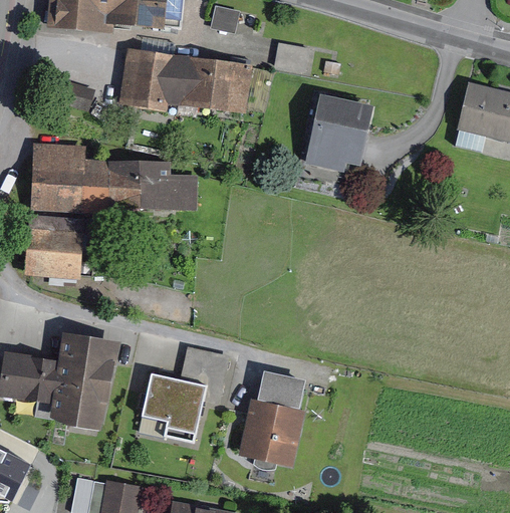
[(161,0),(49,0),(47,28),(108,34),(109,25),(157,30),(161,0)]
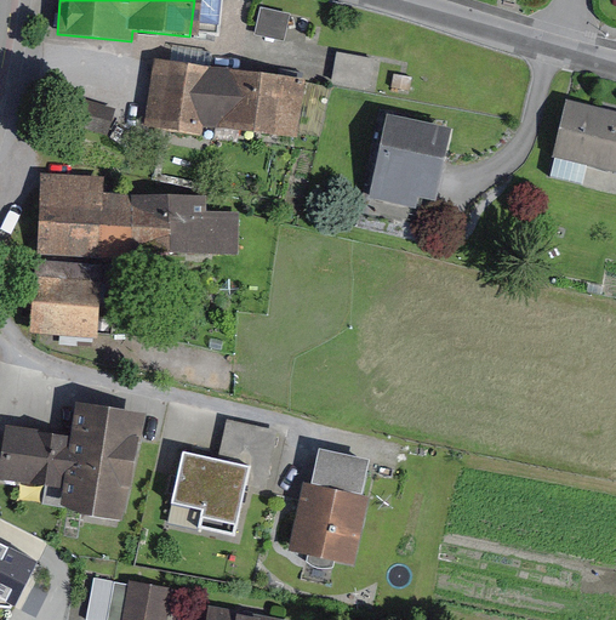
[(283,17),(256,11),(250,39),(277,45),(283,17)]
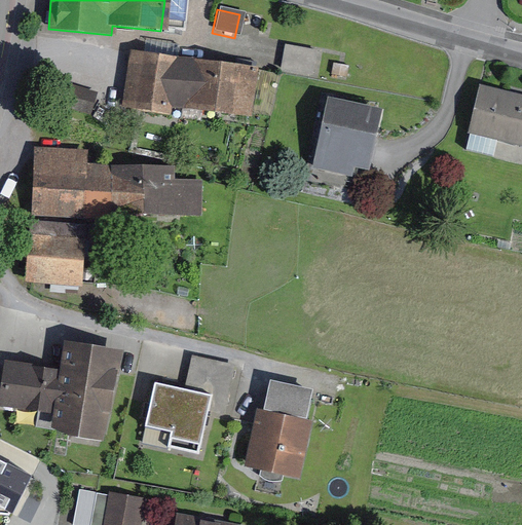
[(317,67),(319,41),(284,38),(282,64),(317,67)]
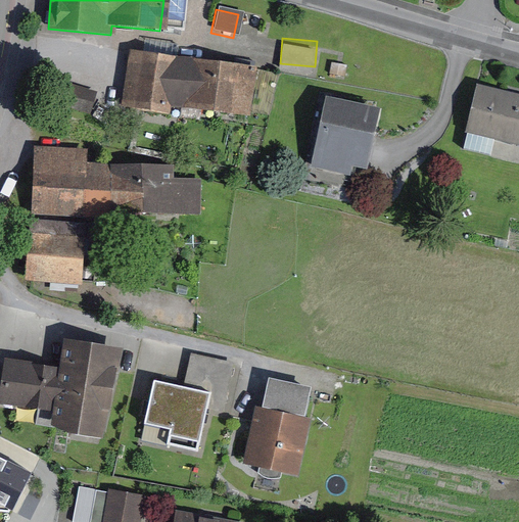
[(252,65),(134,47),(127,98),(245,115),(252,65)]
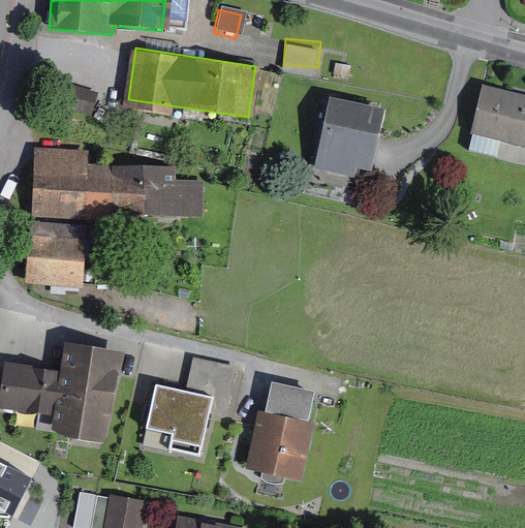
[(524,101),(481,91),(471,132),(524,145),(524,101)]
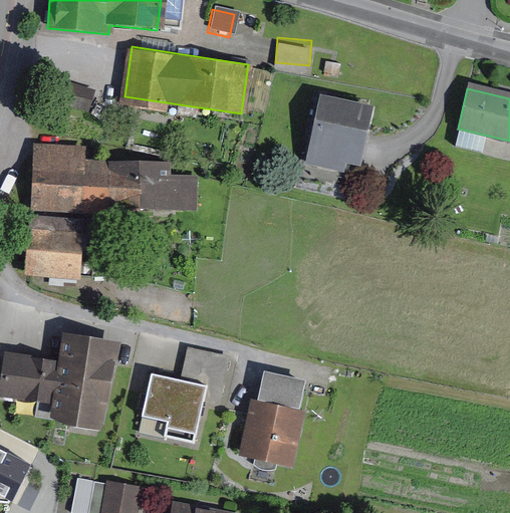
[(366,110),(318,99),(304,163),(336,170),(339,159),(354,163),(366,110)]
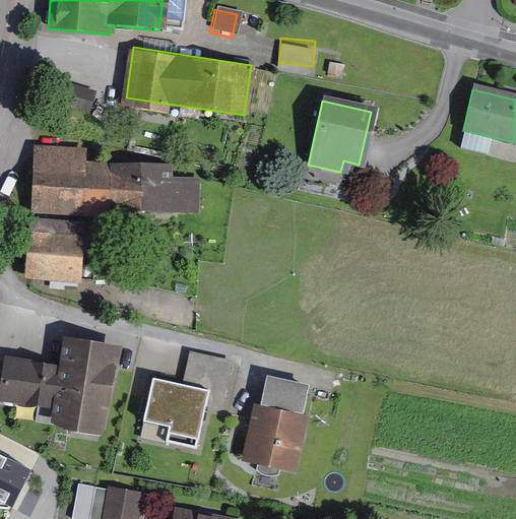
[(93,147),(36,146),(35,209),(165,211),(166,161),(93,160),(93,147)]
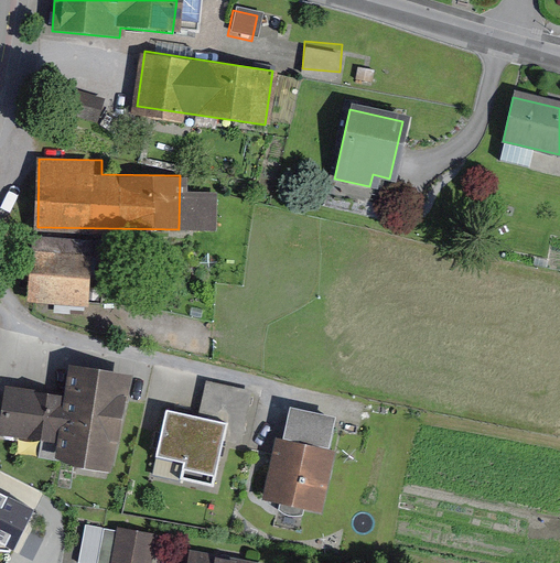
[(89,244),(38,242),(36,301),(88,302),(89,244)]
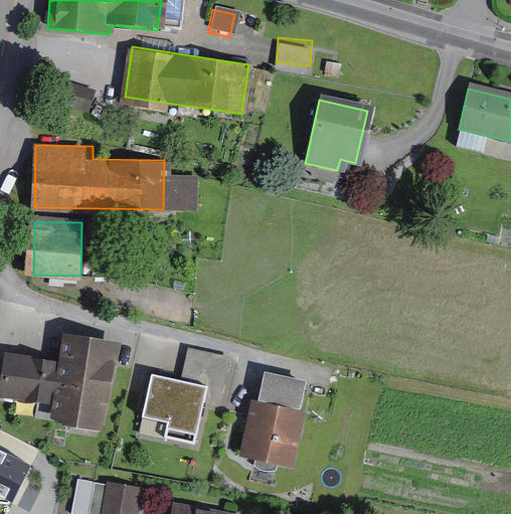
[(63,333),(57,355),(7,343),(0,372),(0,395),(45,406),(42,419),(99,433),(119,346),(63,333)]
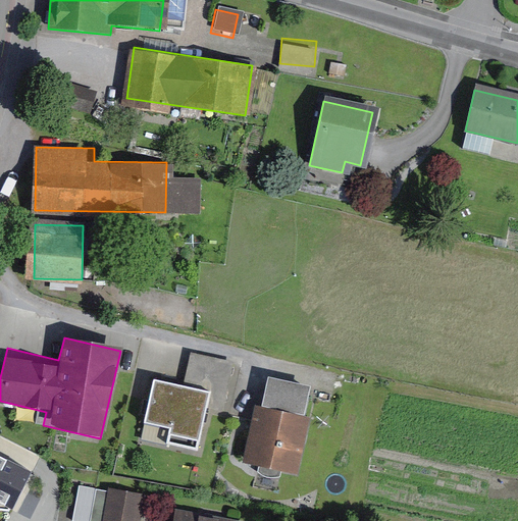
[(183,385),(208,391),(204,407),(223,411),(235,362),(191,352),(183,385)]
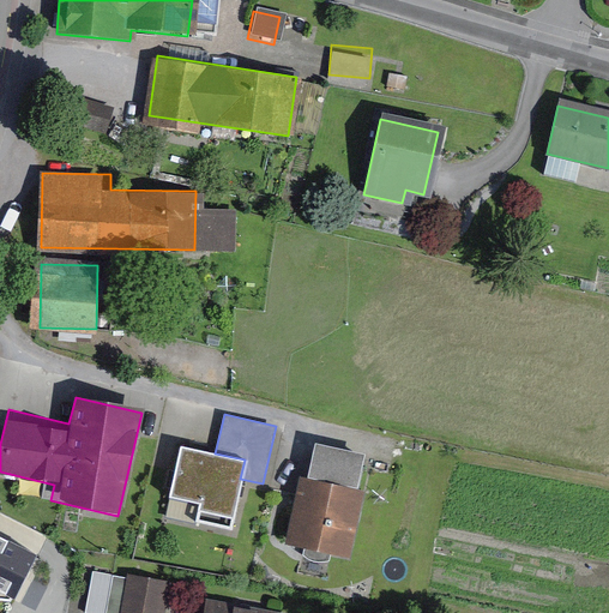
[(313,443),(306,478),(355,488),(363,454),(313,443)]
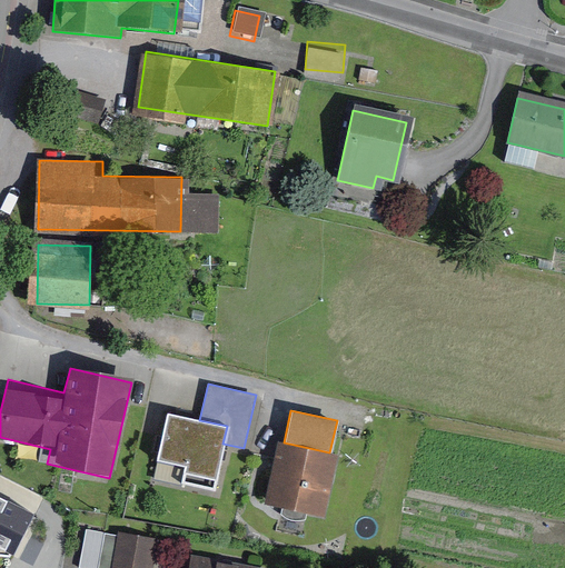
[(199,420),(165,412),(155,460),(184,467),(180,481),(212,489),(222,444),(227,426),(199,420)]
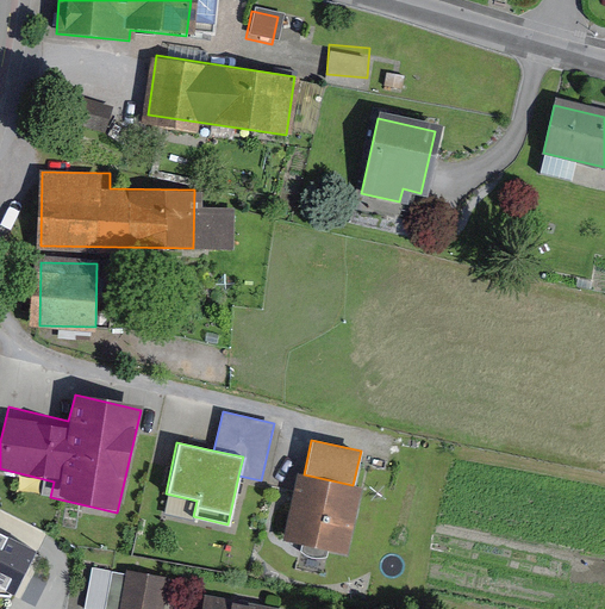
[(304,474),(297,473),(281,541),(347,555),(362,488),(353,485),(304,474)]
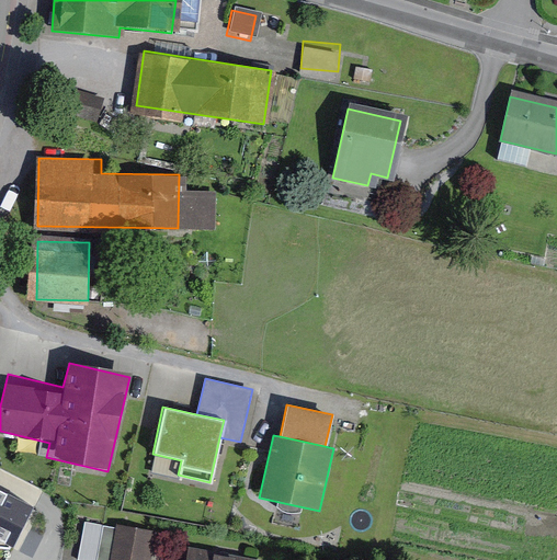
[(27,511),(0,495),(0,545),(8,549),(27,511)]
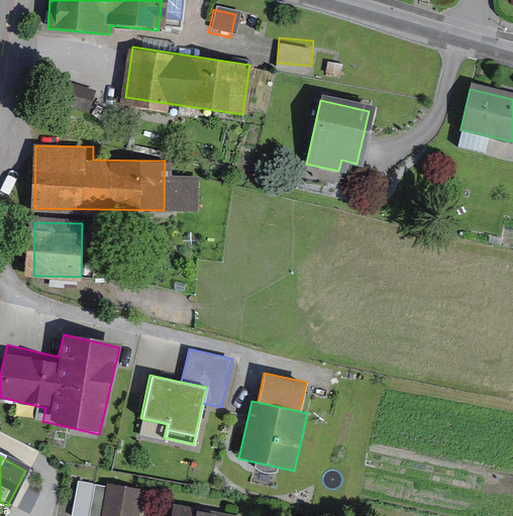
[(137,515),(143,493),(102,484),(94,515),(137,515)]
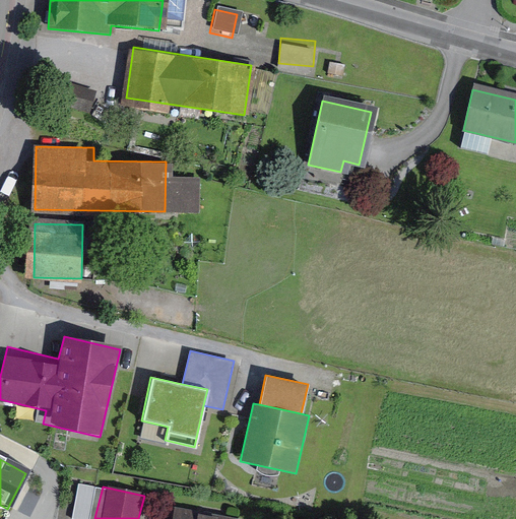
[(242,518),(175,506),(172,518),(242,518)]
